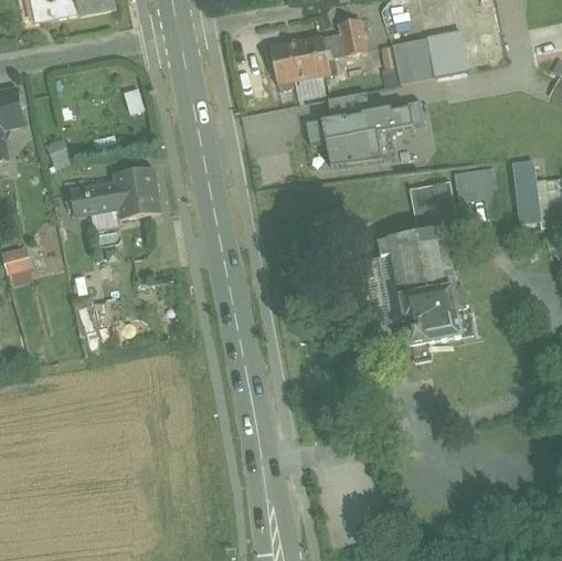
[(35,0),(41,22),(80,14),(76,0),(35,0)]
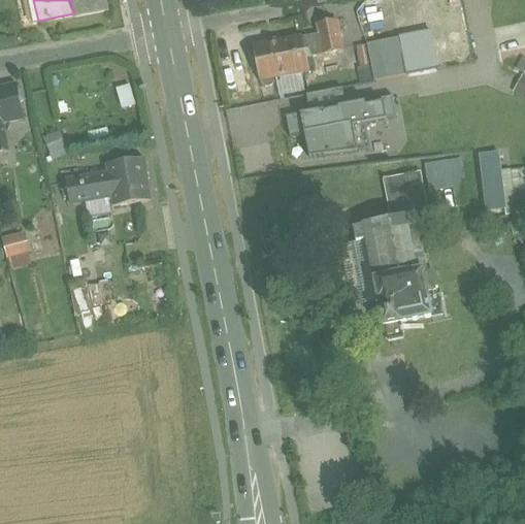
[(71,0),(74,13),(107,7),(105,0),(71,0)]
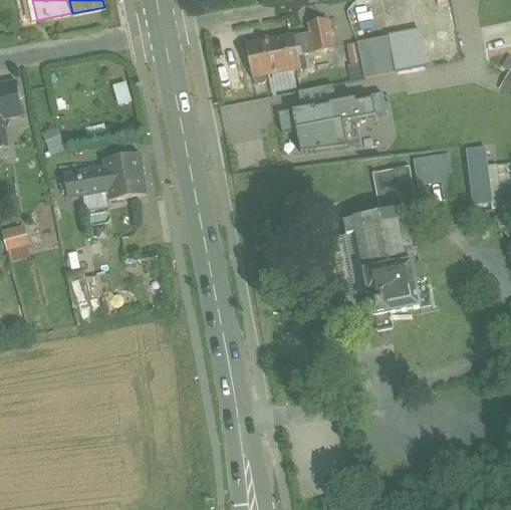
[(293,32),(245,42),(251,76),(252,78),(253,79),(255,81),(257,81),(259,82),(260,81),(262,80),(264,79),(264,77),(265,75),(264,73),(299,66),(296,53),(332,46),(326,16),(307,20),(308,30),(293,33),(293,32)]
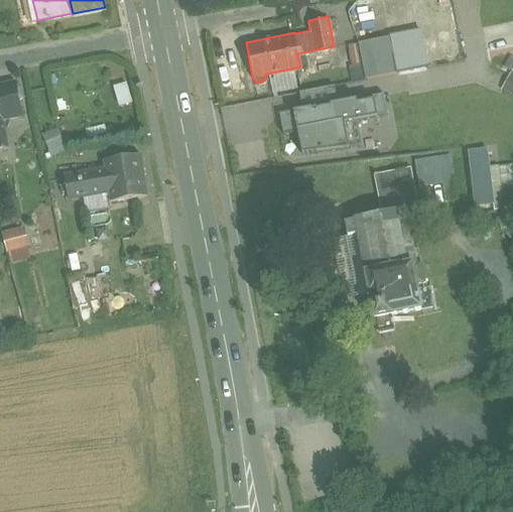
[(388,33),(357,40),(363,77),(395,71),(388,33)]
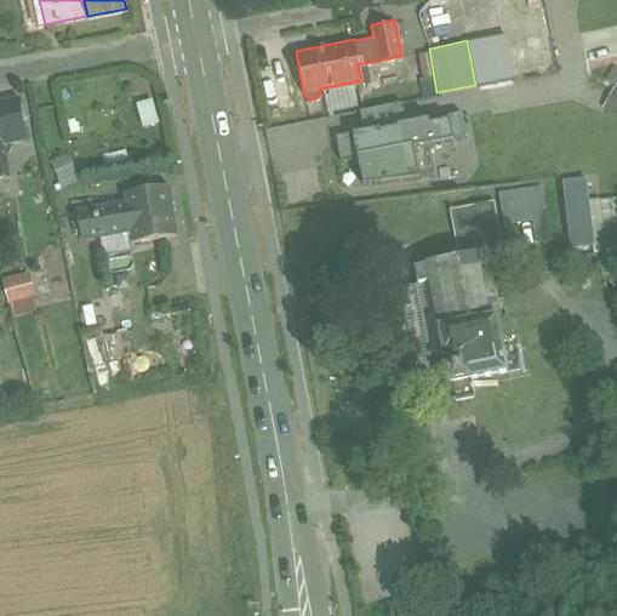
[(428,49),(416,51),(421,74),(433,73),(428,49)]
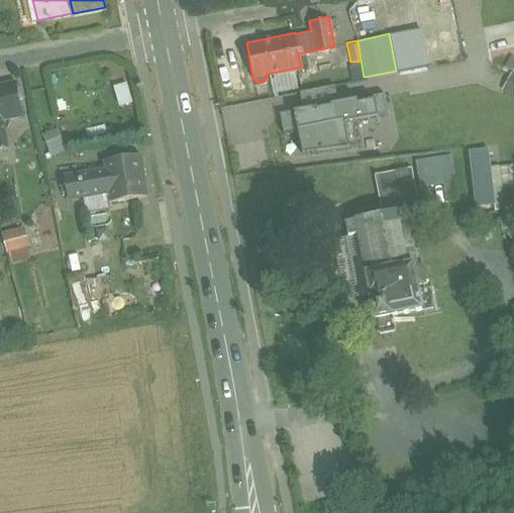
[(513,93),(513,72),(510,71),(504,90),(513,93)]
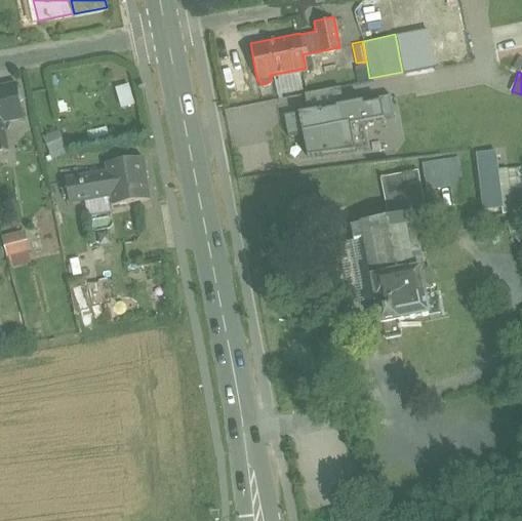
[(13,84),(0,86),(0,150),(6,149),(0,121),(21,117),(17,101),(21,97),(18,87),(14,86),(13,84)]
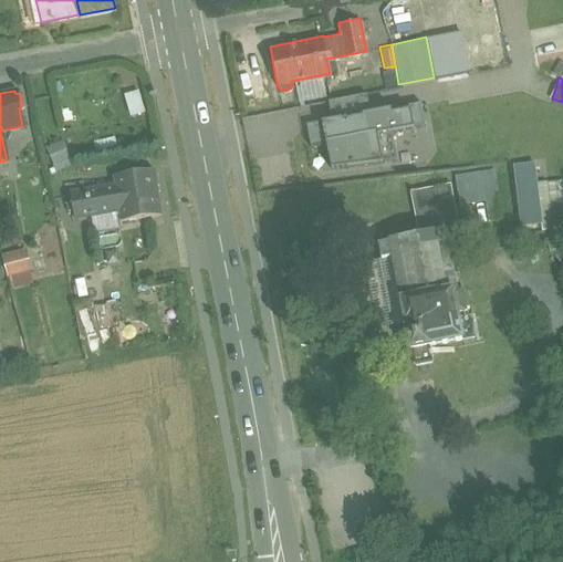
[(327,122),(295,127),(302,165),(319,162),(322,183),(397,177),(392,144),(426,137),(419,102),(371,111),(367,96),(324,103),(327,122)]
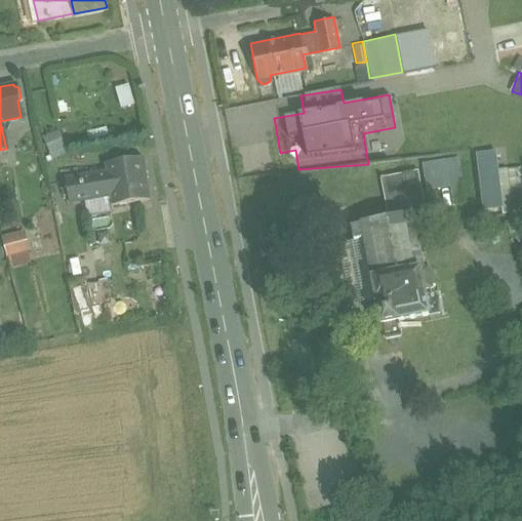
[(58,129),(43,135),(51,156),(67,151),(58,129)]
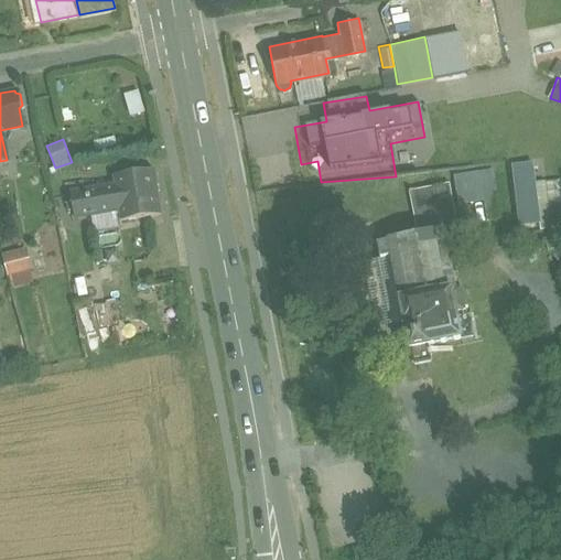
[(531,160),(510,163),(517,221),(538,218),(531,160)]
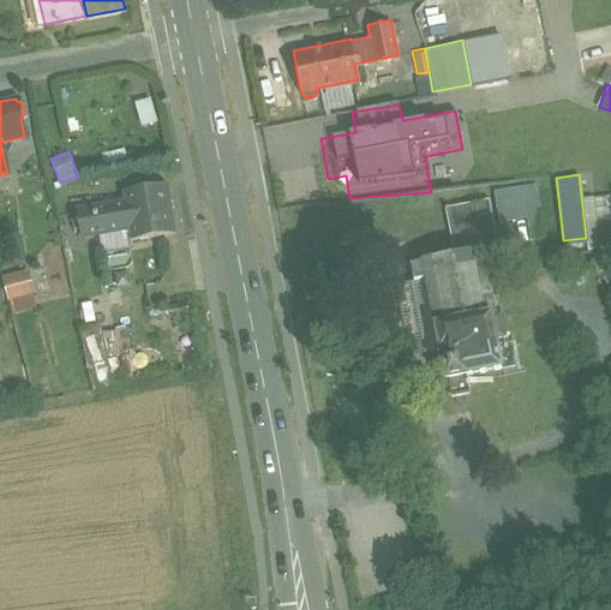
[(166,181),(123,189),(124,199),(113,202),(113,203),(91,207),(91,205),(75,208),(76,209),(79,234),(120,227),(121,231),(129,229),(130,238),(174,231),(166,181)]
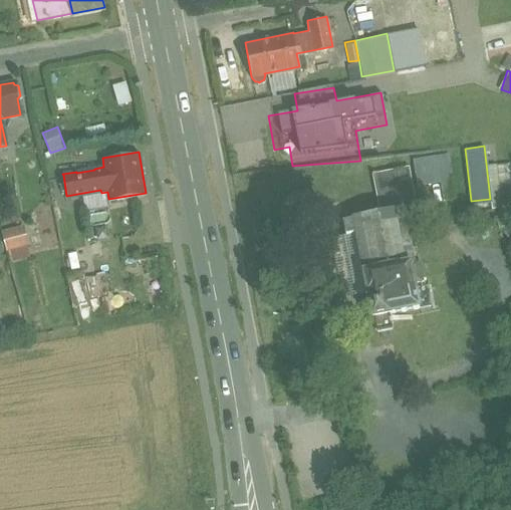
[(447,153),(412,158),(417,184),(439,181),(442,199),(454,197),(447,153)]
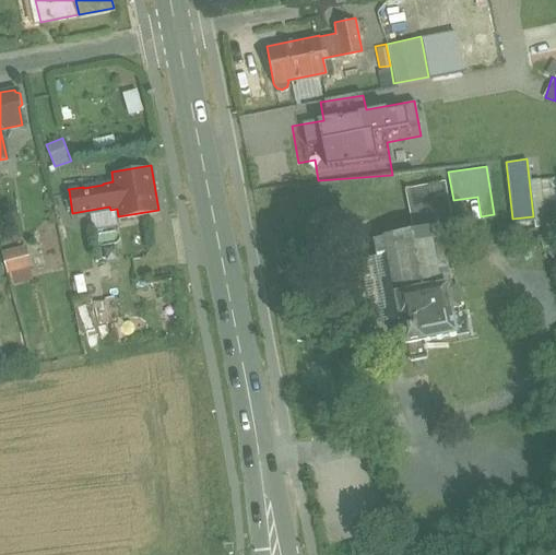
[(81,176),(62,179),(64,191),(69,190),(68,189),(83,187),(81,176)]
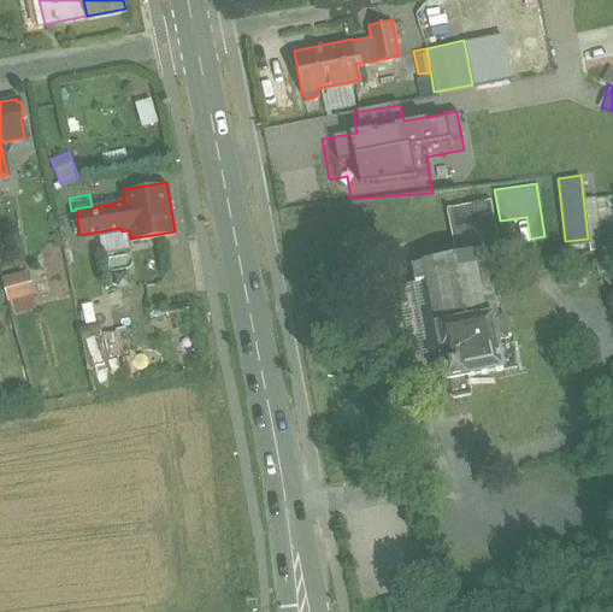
[(489,198),(444,206),(455,256),(455,257),(481,252),(499,248),(489,198)]
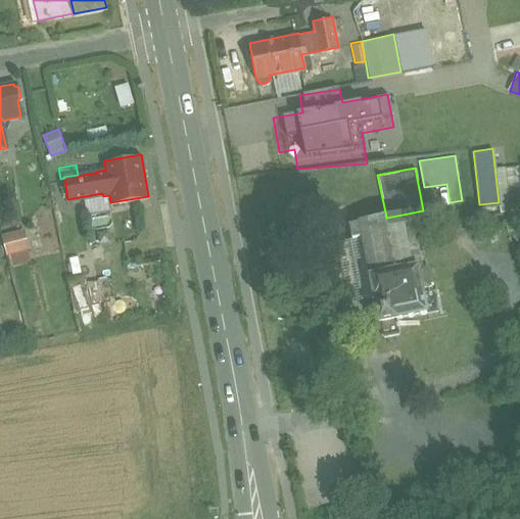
[(386,217),(361,222),(362,223),(349,226),(352,239),(362,237),(371,277),(370,277),(374,296),(376,296),(377,302),(375,303),(374,305),(372,307),(369,311),(371,318),(375,321),(377,321),(377,323),(380,322),(394,319),(437,310),(432,290),(421,292),(420,287),(429,285),(429,283),(431,283),(428,267),(426,268),(426,267),(419,268),(416,250),(415,250),(408,214),(386,218),(386,217)]
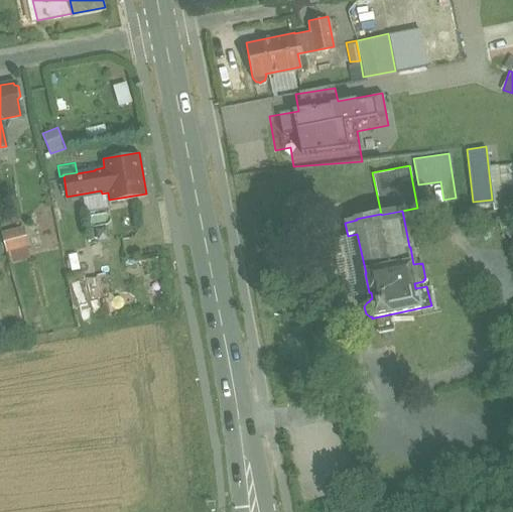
[(23,224),(1,230),(10,261),(33,255),(23,224)]
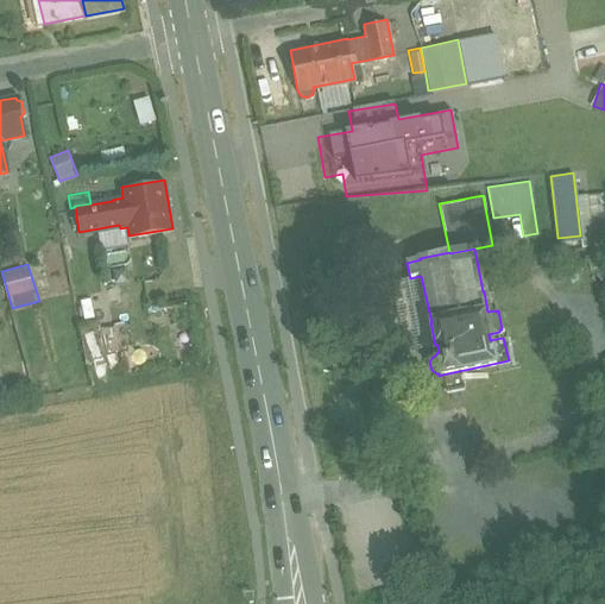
[(459,371),(442,375),(446,392),(462,389),(459,371)]
